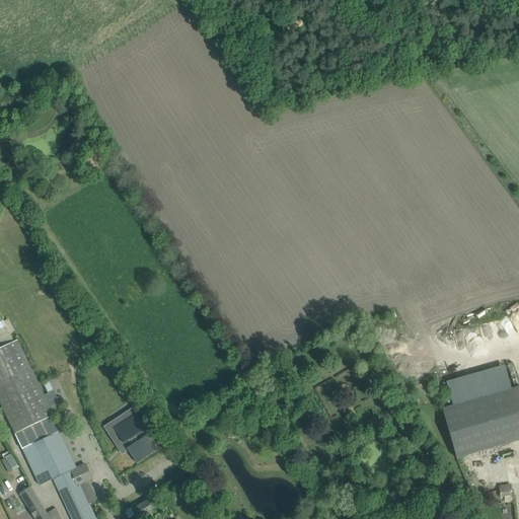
[(398,309),(405,322),(415,318),(408,304),(398,309)]
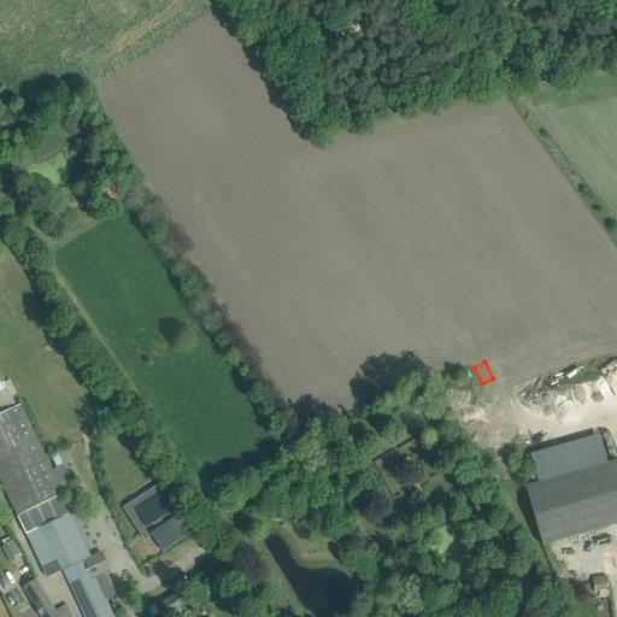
[(22,404),(0,415),(0,477),(18,515),(66,493),(22,404)]
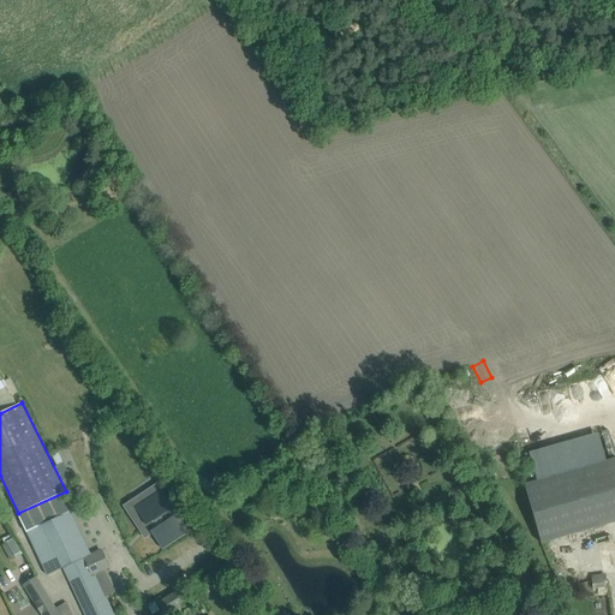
[(59,452),(52,455),(58,467),(64,465),(59,452)]
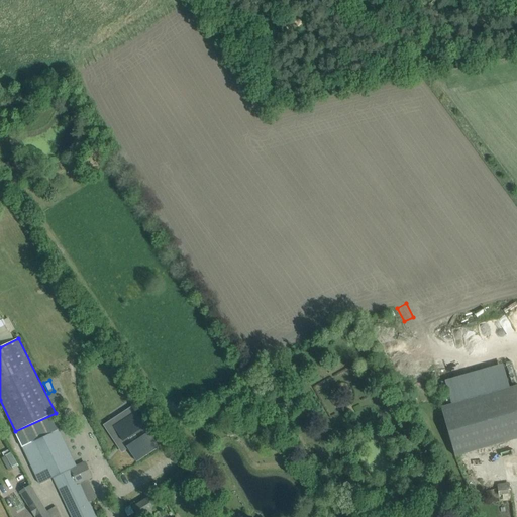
[(516,438),(516,385),(441,407),(455,456),(516,438)]
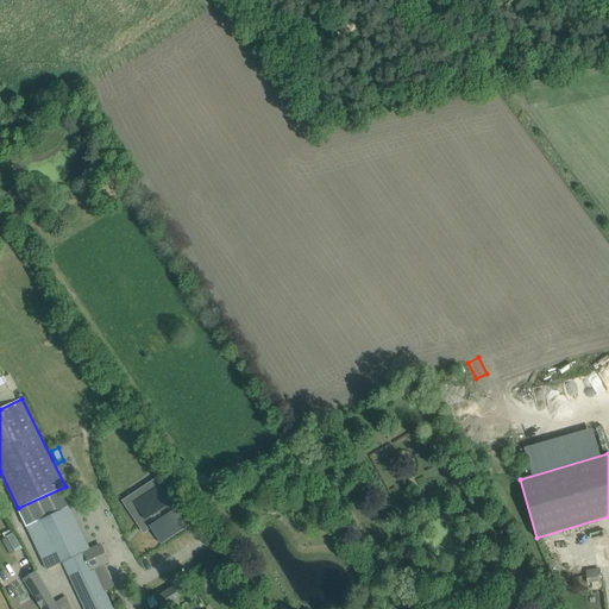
[(161,484),(133,502),(151,529),(161,544),(187,526),(161,484)]
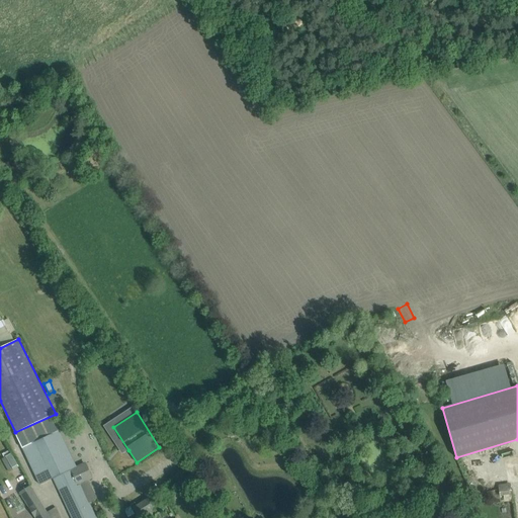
[(52,416),(15,432),(39,484),(53,478),(71,517),(97,517),(81,485),(93,479),(86,462),(76,466),(52,416)]
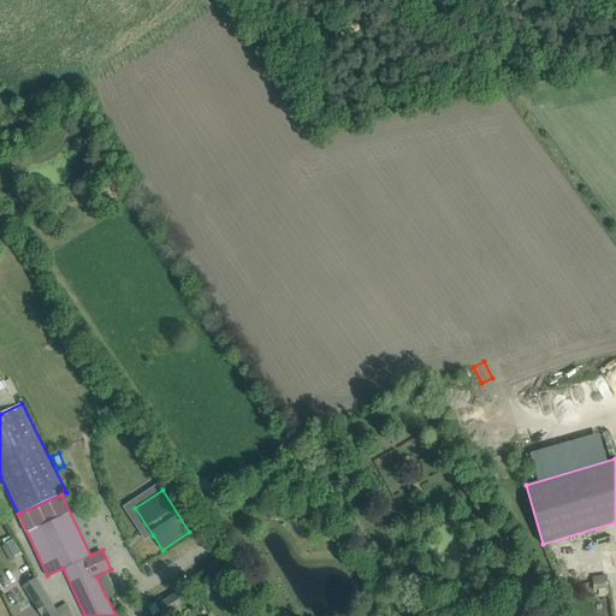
[(10,560),(21,555),(15,539),(3,544),(10,560)]
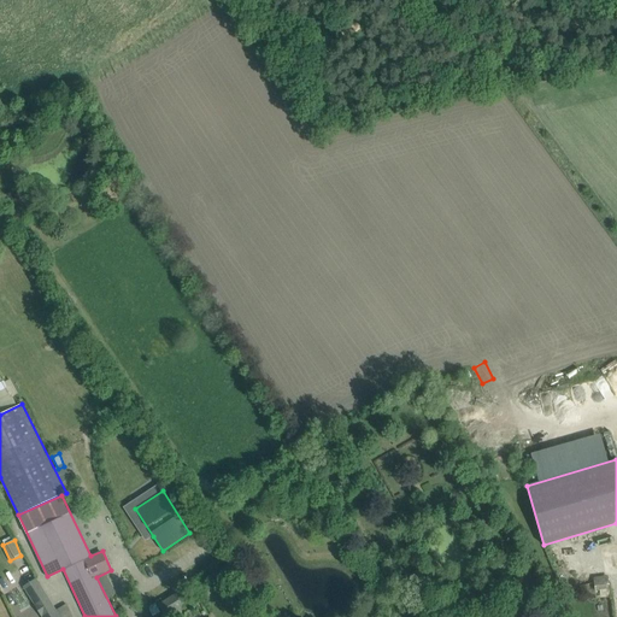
[(609,576),(594,579),(597,599),(611,597),(609,576)]
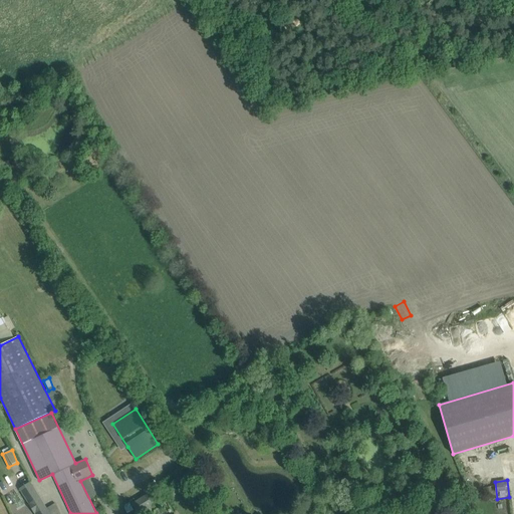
[(30,481),(19,488),(35,513),(59,513),(53,504),(46,508),(45,506),(30,481)]
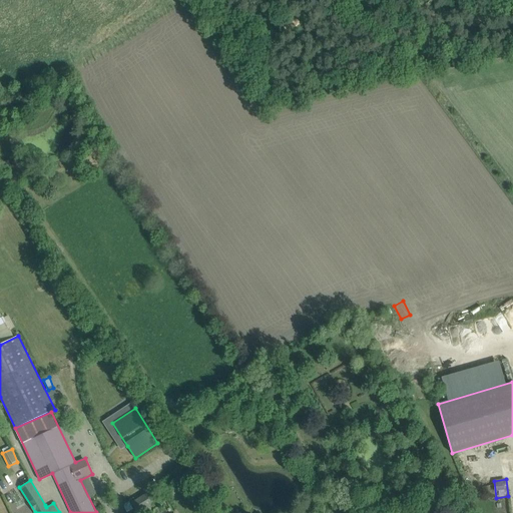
[(440,494),(438,486),(425,490),(427,497),(440,494)]
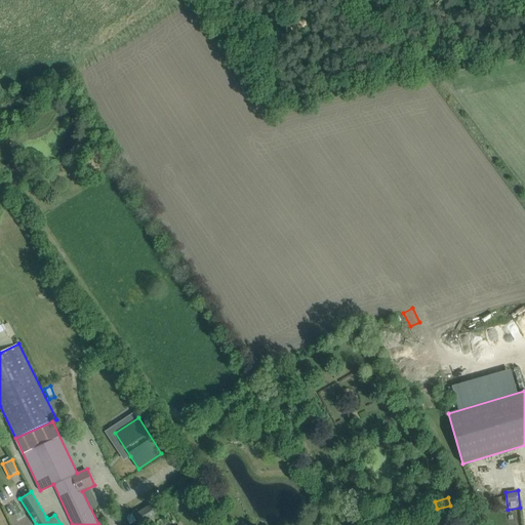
[(153,519),(161,514),(155,502),(134,514),(140,524),(149,524),(155,522),(153,519)]
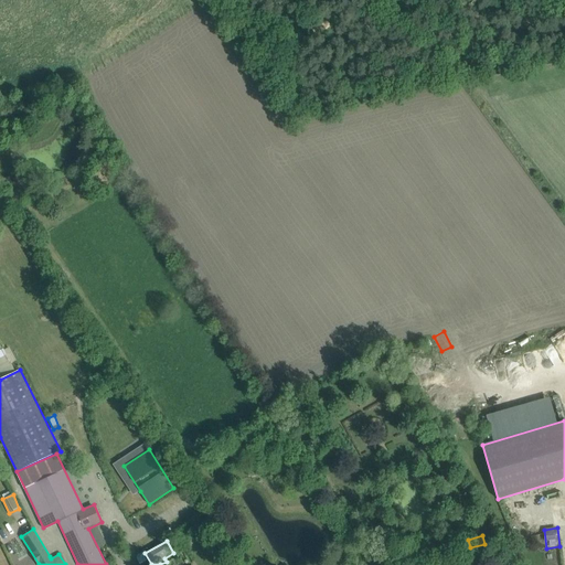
[(145,555),(137,558),(140,564),(148,562),(145,555)]
